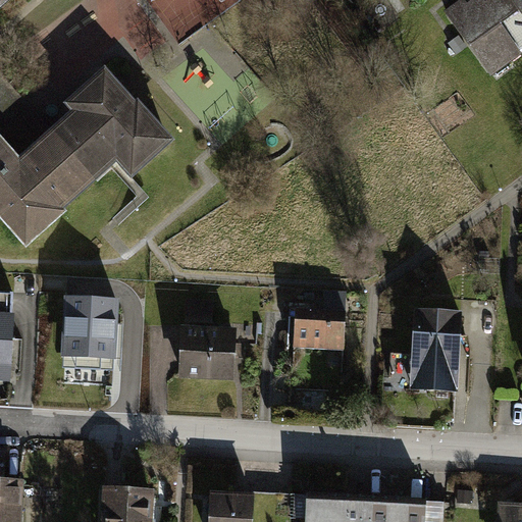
[(0,0),(0,19),(21,0),(0,0)]
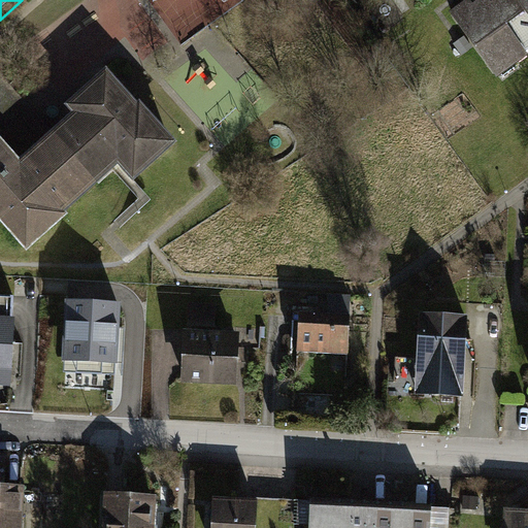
[(470,0),(467,0),(450,12),(493,71),(527,45),(527,0),(477,0),(473,4),(470,0)]
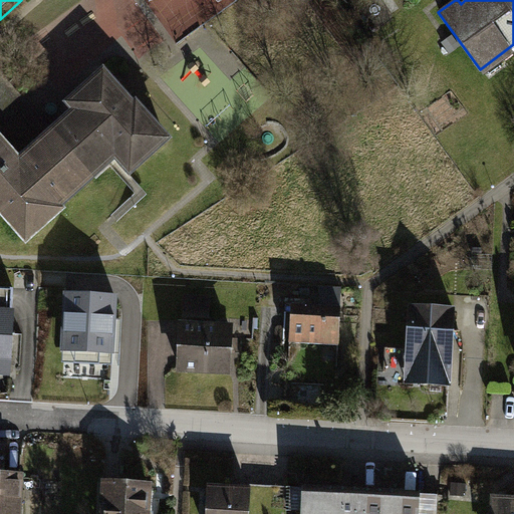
[(0,145),(0,217),(25,245),(112,164),(134,186),(173,150),(92,63),(52,101),(66,116),(16,163),(0,145)]
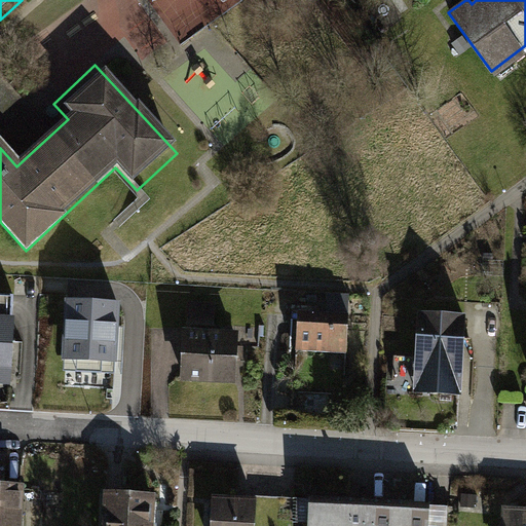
[(11,297),(0,296),(0,381),(9,383),(15,317),(9,316),(11,297)]
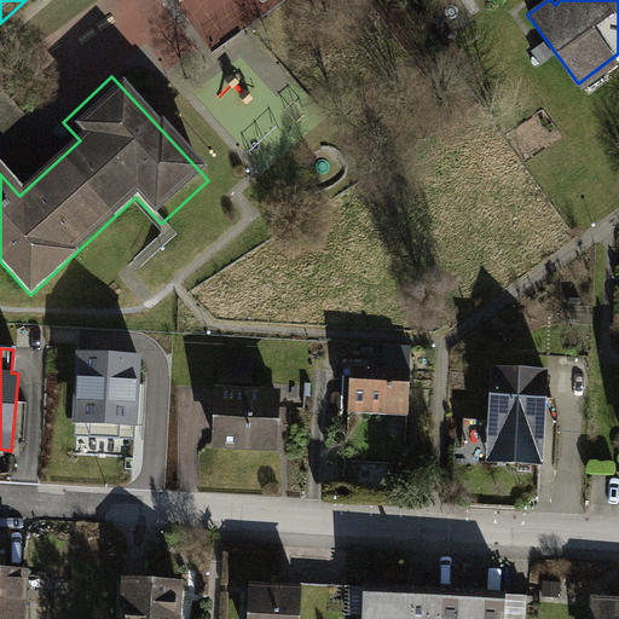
[(253,358),(225,357),(224,387),(214,386),(212,447),(277,450),(279,389),(252,388),(253,358)]
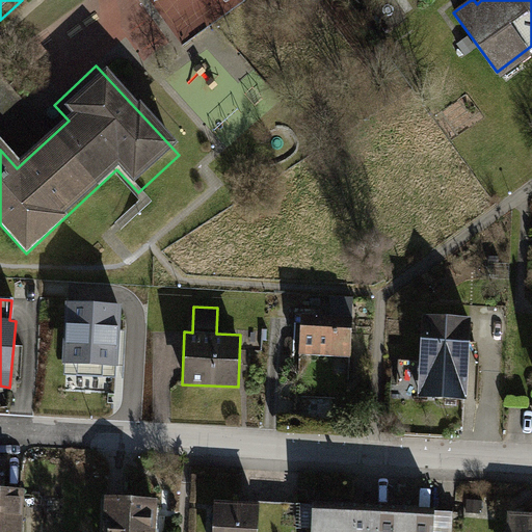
[(476,316),(426,313),(420,396),(482,401),(485,358),(473,357),(476,316)]
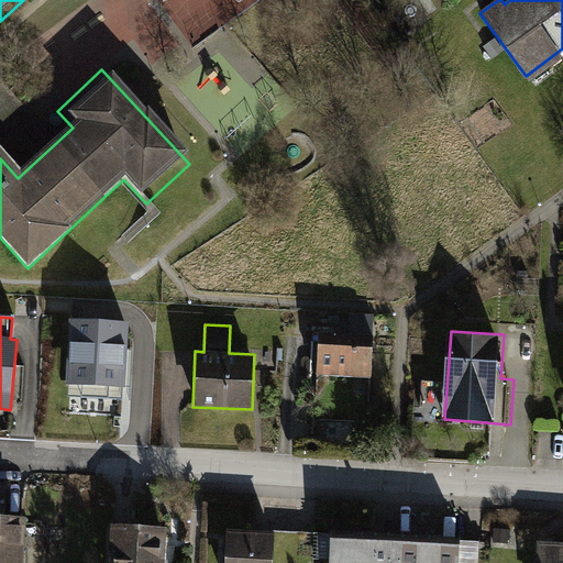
[(374,341),(319,337),(312,416),(367,420),(374,341)]
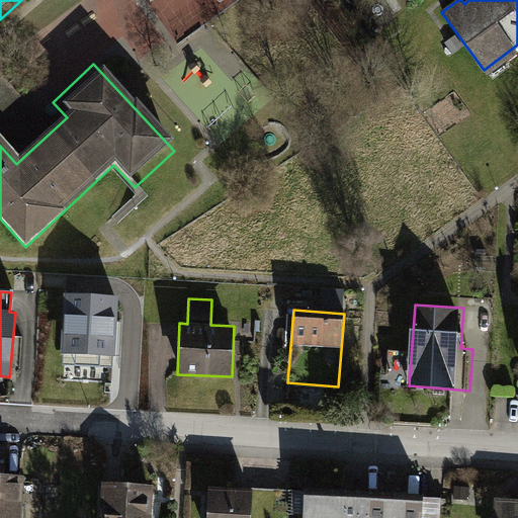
[(119,318),(68,314),(64,371),(116,375),(119,318)]
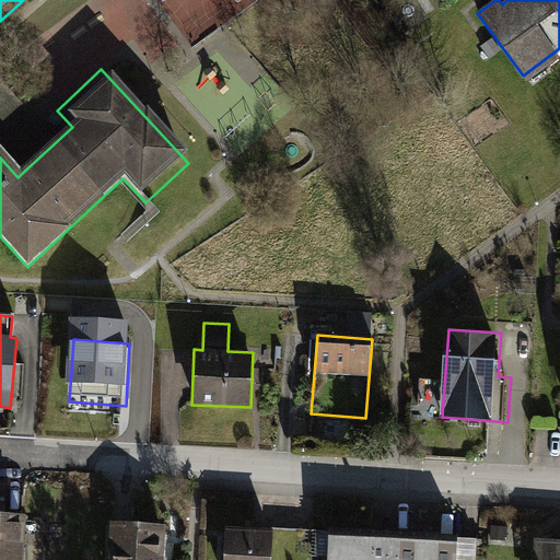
[(21,559),(23,518),(0,517),(0,559),(21,559)]
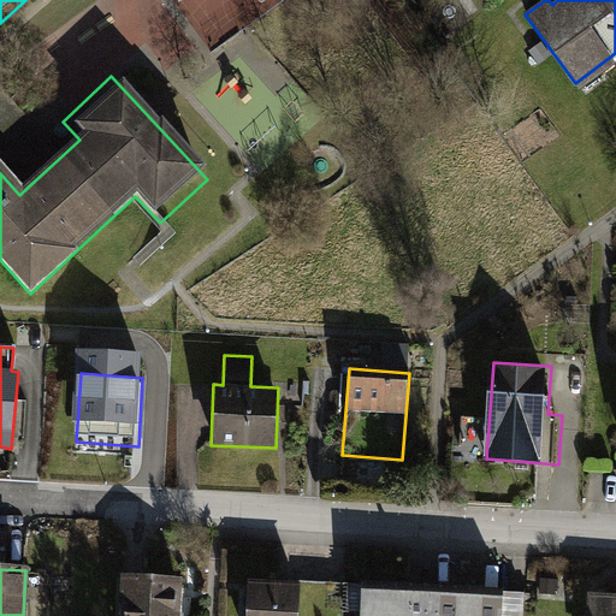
[(266,585),(249,584),(247,615),(295,615),(298,579),(267,576),(266,585)]
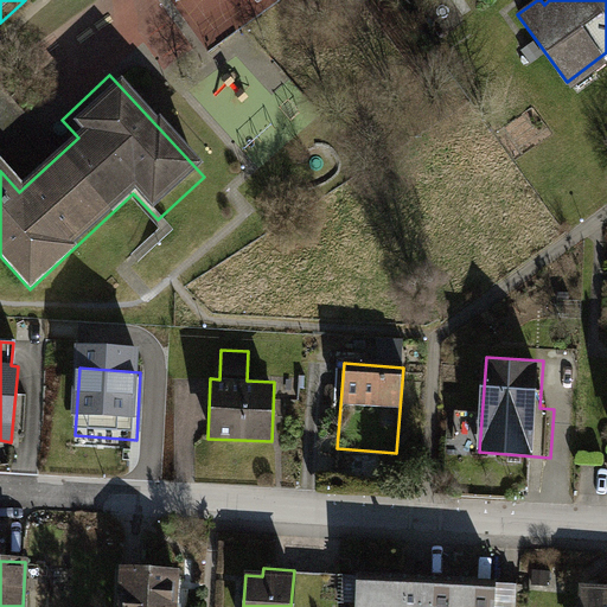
[(176,606),(178,574),(121,569),(117,606),(176,606)]
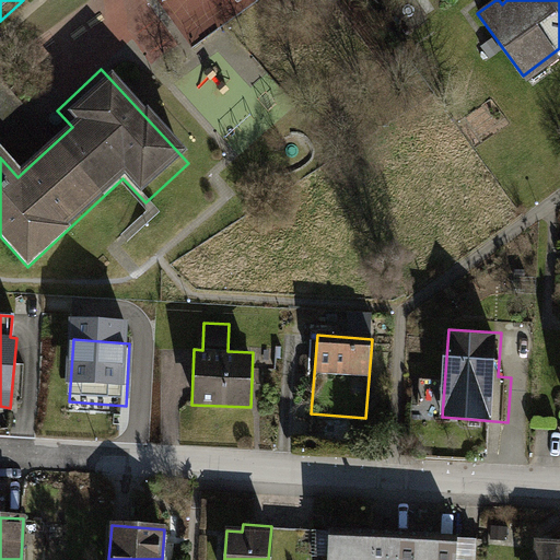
[(394,559),(396,537),(331,533),(329,559),(394,559)]
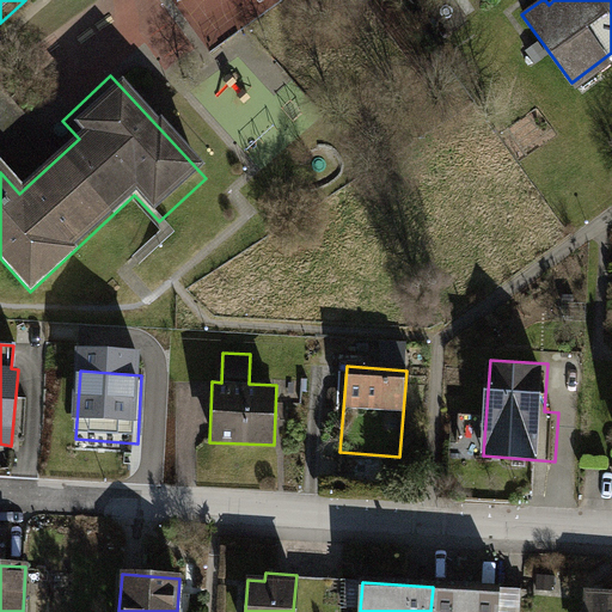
[(501,611),(503,592),(433,587),(430,611),(501,611)]
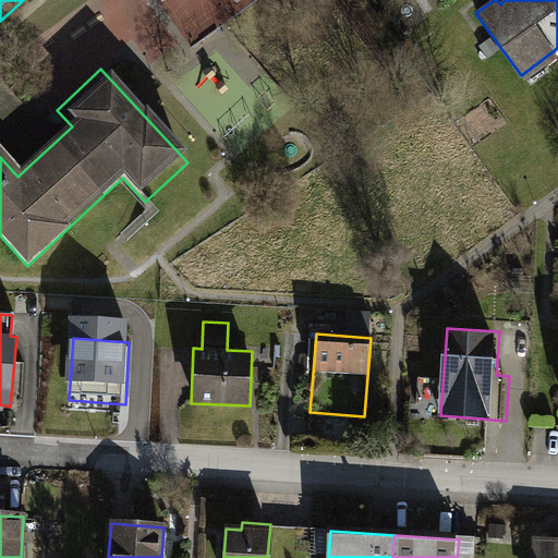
[(557,557),(557,537),(537,536),(536,557),(557,557)]
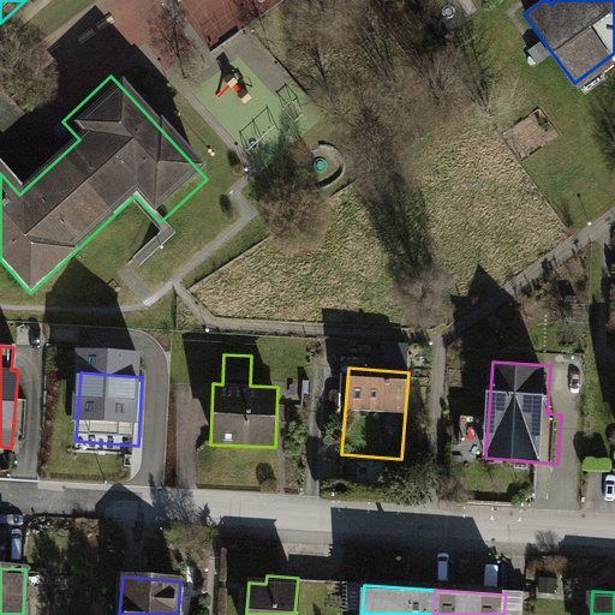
[(525,614),(525,592),(508,593),(509,614),(525,614)]
